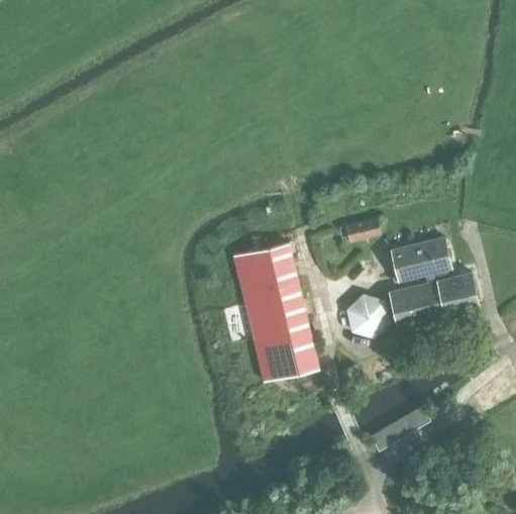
[(339,227),(342,244),(382,235),(378,219),(339,227)]
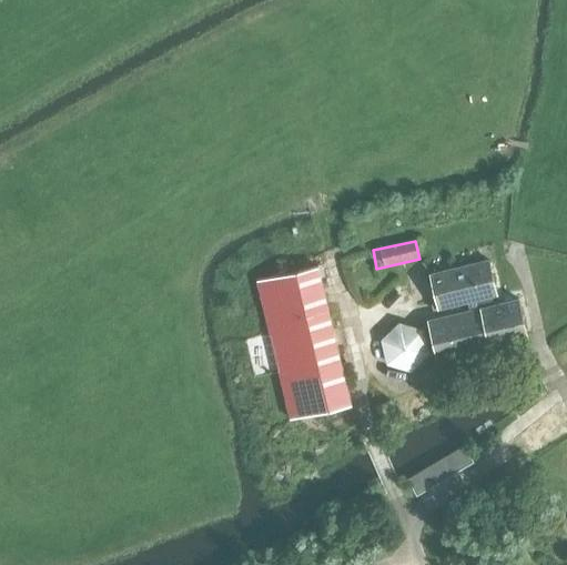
[(428,323),(437,362),(528,341),(519,302),(494,308),(492,300),(498,299),(489,261),(431,275),(439,312),(453,309),(467,305),(479,303),(481,306),(482,311),(428,323)]
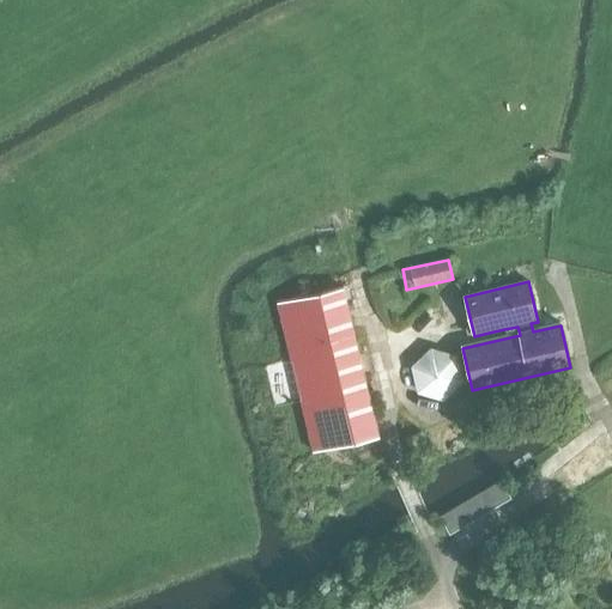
[(379,437),(355,333),(344,288),(279,304),(289,347),(313,451),(329,448),(379,437)]
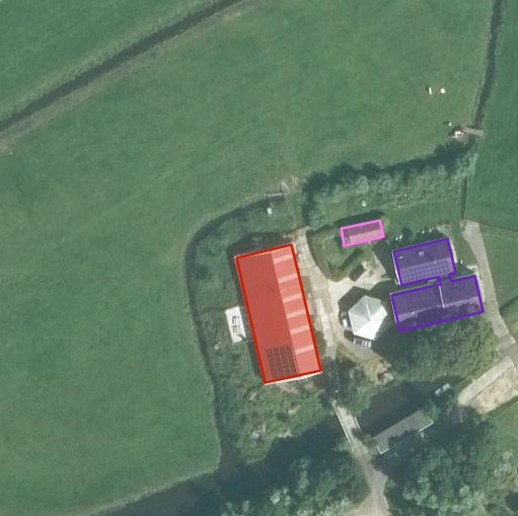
[(386,304),(364,297),(348,311),(354,333),(375,339),(391,324),(386,304)]
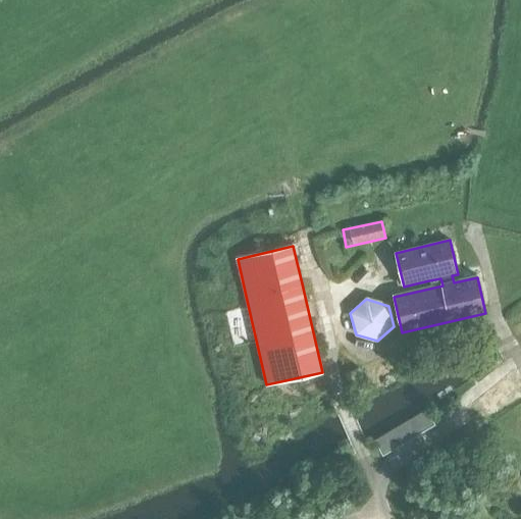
[(427,410),(374,440),(382,457),(409,442),(436,425),(427,410)]
